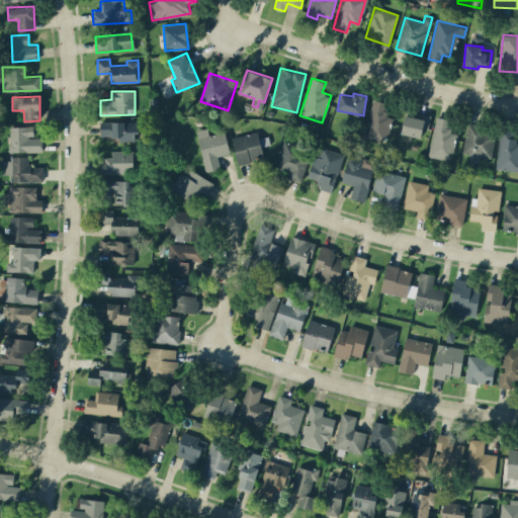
[(386,102),(371,99),(364,139),(385,143),(391,114),(384,113),(386,102)]
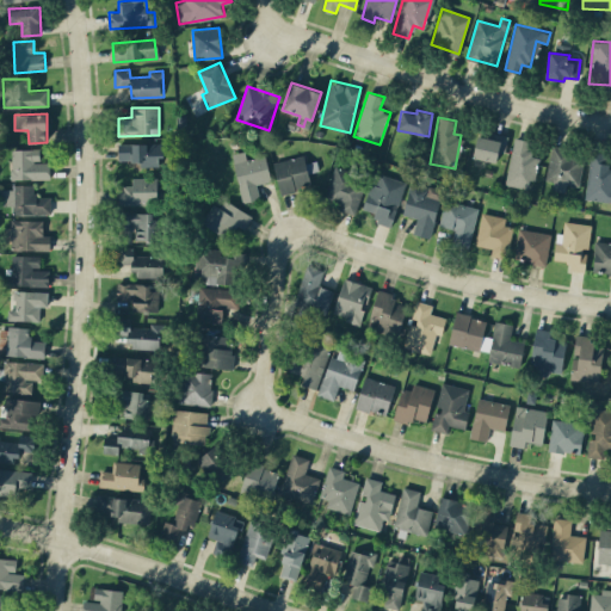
[(506,139),(479,131),(473,156),(500,164),(506,139)]
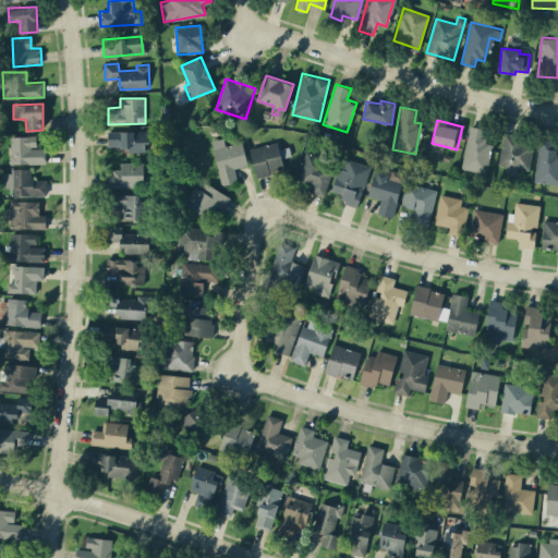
[(485,173),(492,145),(484,143),(487,129),(471,125),(461,168),(485,173)]
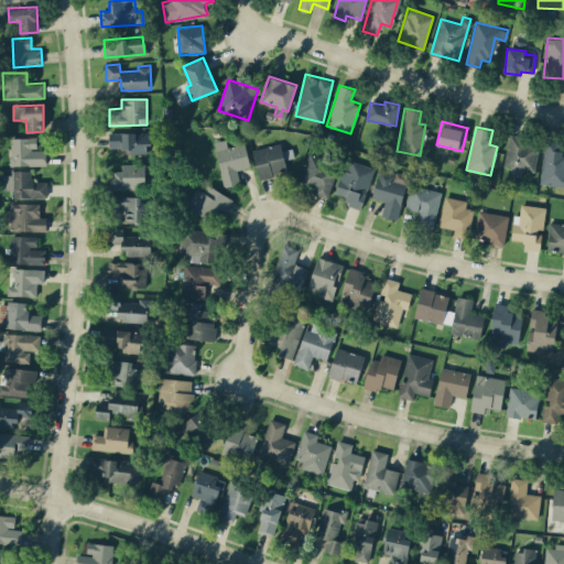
[(147,153),(147,143),(151,143),(151,131),(109,132),(109,149),(129,148),(129,153),(147,153)]
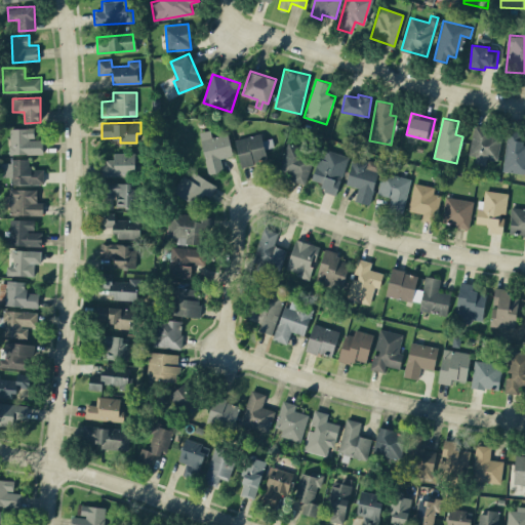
[(498,161),(501,129),(473,126),(470,155),(477,156),(476,159),(498,161)]
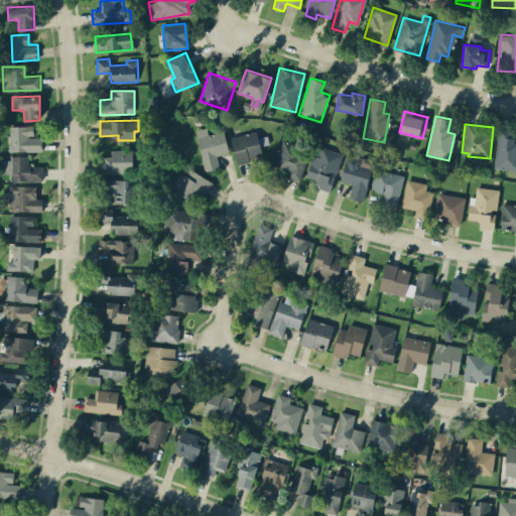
[(10,126),(10,151),(42,150),(42,136),(34,136),(33,125),(10,126)]
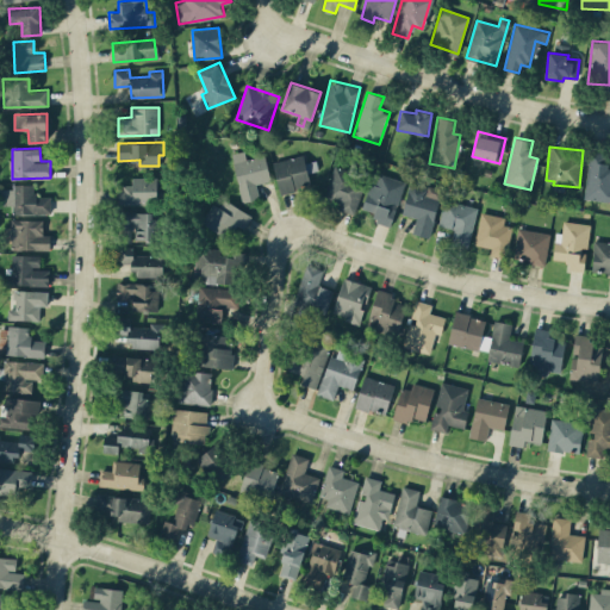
[(271,180),(265,154),(246,157),(244,150),(231,154),(242,203),(260,198),(256,184),(271,180)]
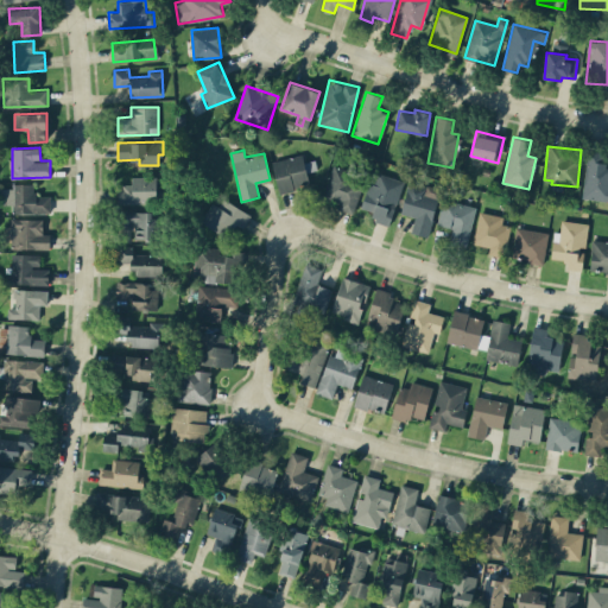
[(607,201),(607,168),(603,168),(606,152),(588,150),(582,198),(607,201)]
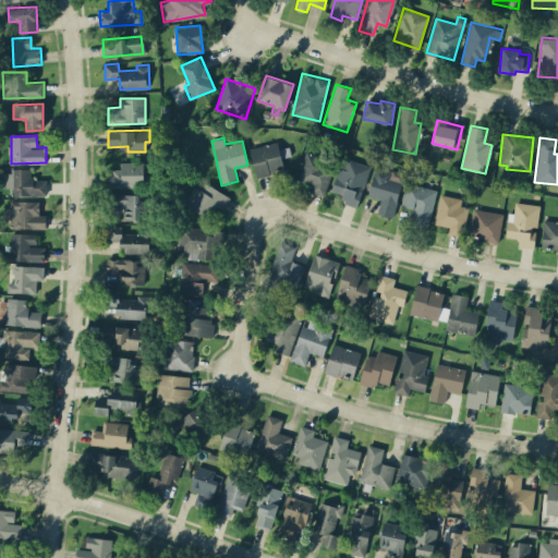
[(284,169),(277,141),(249,148),(256,177),(284,169)]
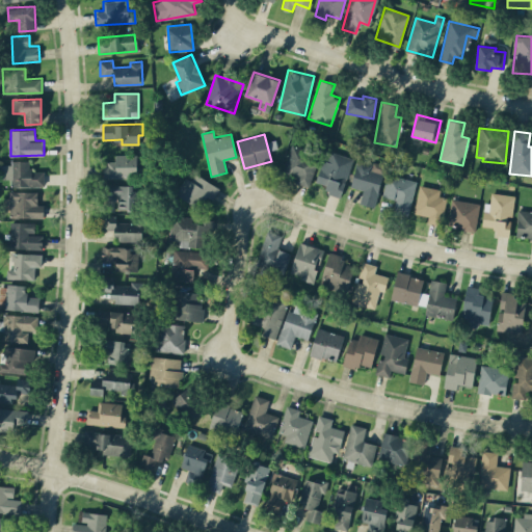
[(283,170),(297,177),(295,182),(308,186),(319,154),(292,144),(283,170)]
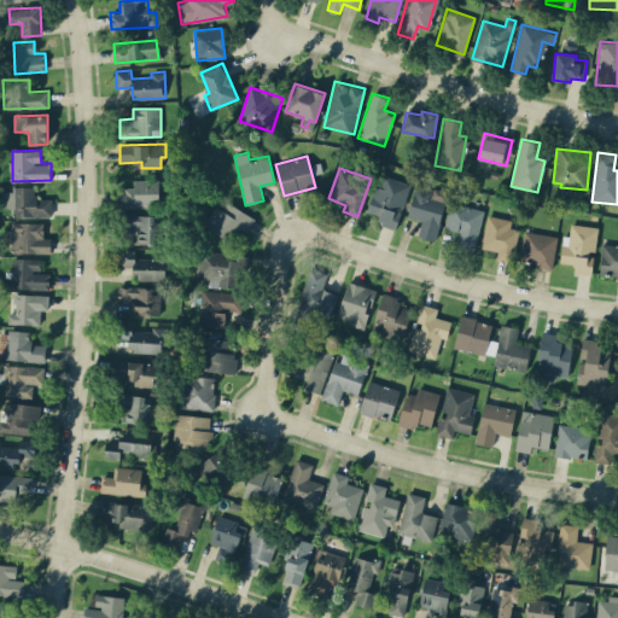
[(410,184),(384,175),(380,187),(375,185),(367,210),(380,215),(378,223),(395,229),(402,210),(410,184)]
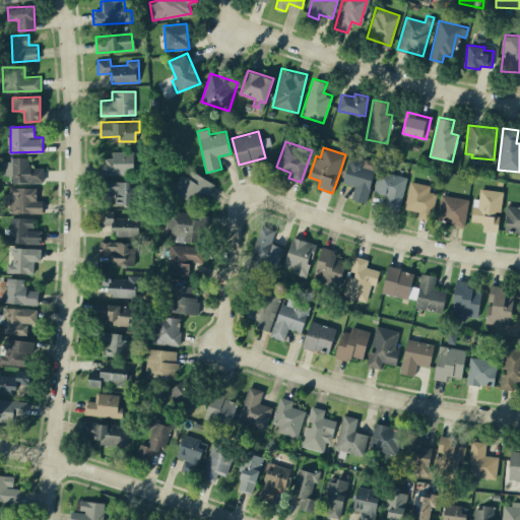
[(139,173),(139,151),(113,152),(113,157),(101,157),(101,175),(139,173)]
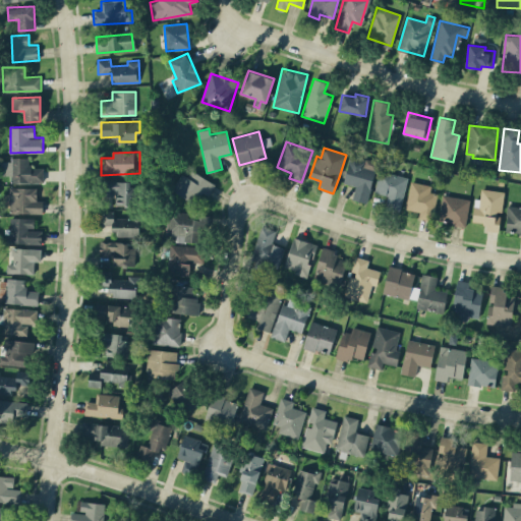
[(356,186),(352,199),(366,203),(378,162),(350,155),(343,182),(356,186)]
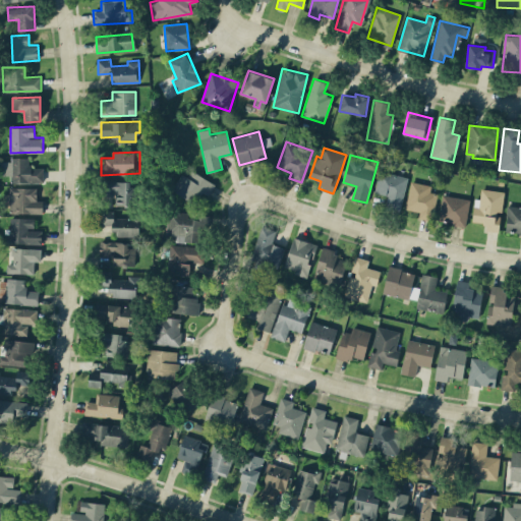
[(44,167),(30,167),(30,159),(3,158),(3,175),(11,175),(11,182),(44,182),(44,167)]
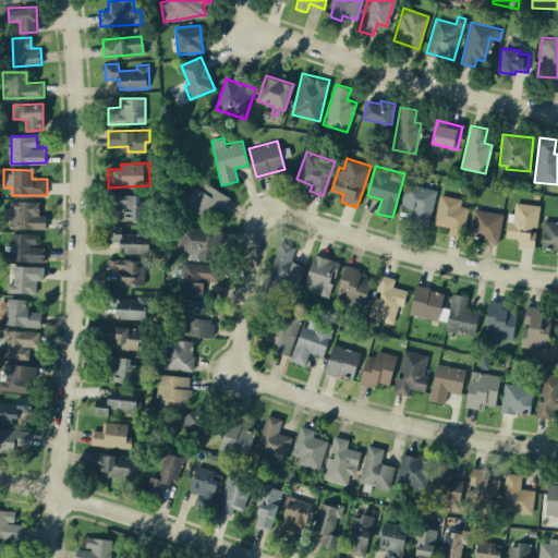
[(203,190),(195,185),(184,204),(215,221),(229,196),(207,183),(203,190)]
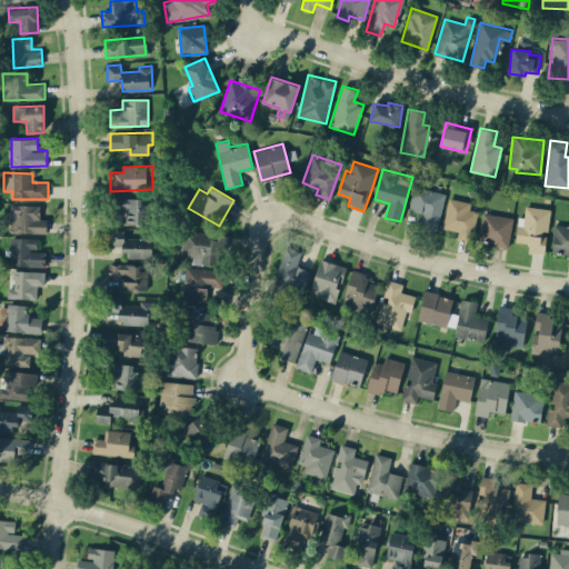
[(445,192),(413,187),(409,210),(423,213),(420,227),(437,230),(445,192)]
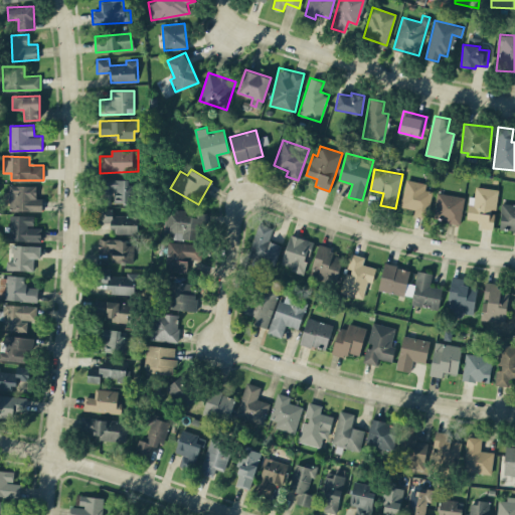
[(114,202),(134,203),(135,180),(104,179),(103,193),(114,193),(114,202)]
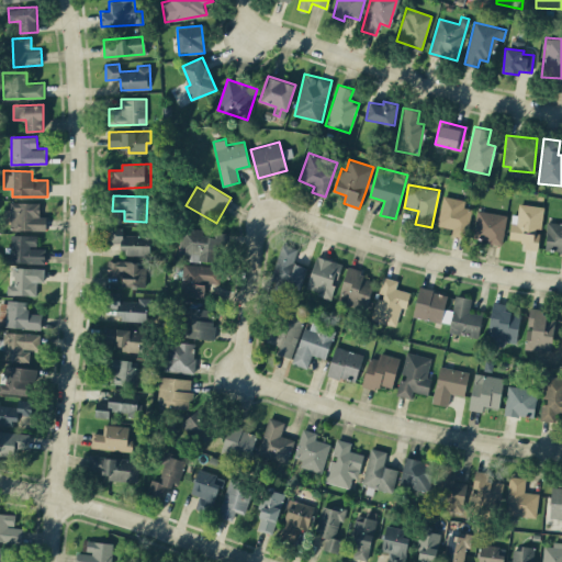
[(437,225),(452,228),(451,235),(465,238),(472,209),(463,206),(465,200),(444,195),(437,225)]
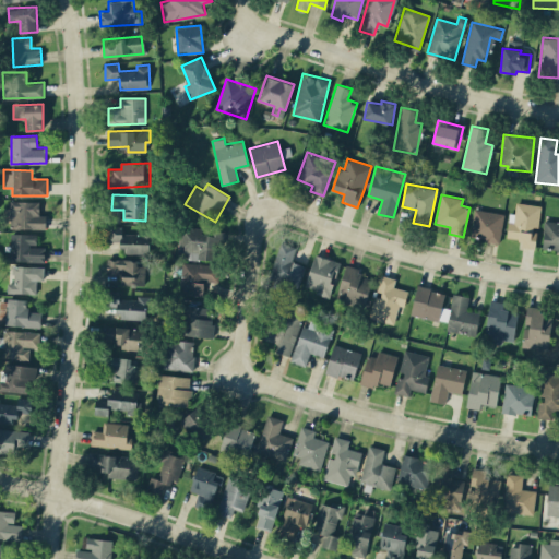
[(39,201),(11,200),(10,228),(46,228),(46,215),(39,215),(39,201)]
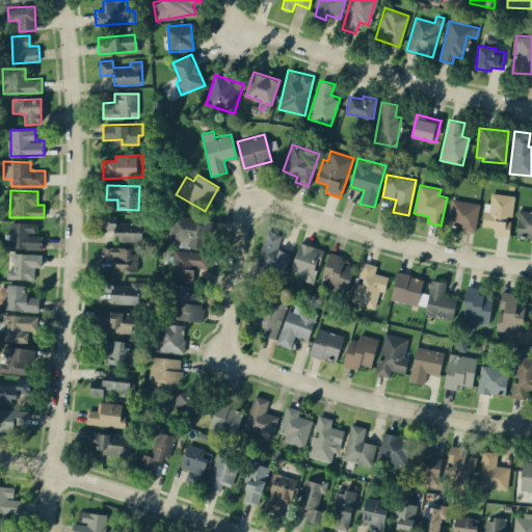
[(482,227),(497,228),(497,235),(509,237),(511,217),(513,217),(515,195),(491,193),(490,203),(484,203),(482,227)]
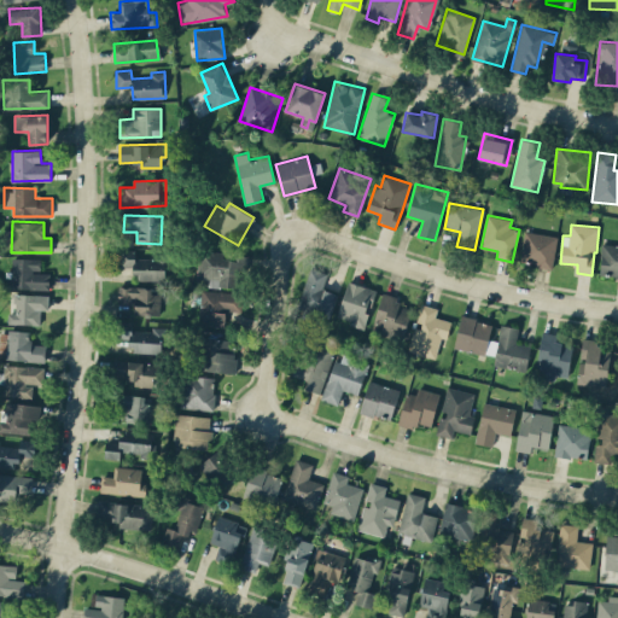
[(520,262),(552,268),(558,237),(525,231),(520,262)]
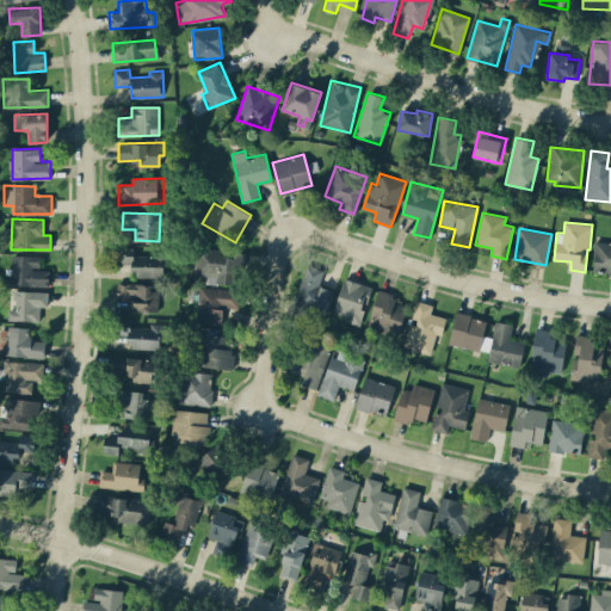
[(164,277),(164,254),(133,254),(133,247),(119,246),(118,263),(134,264),(133,277),(164,277)]
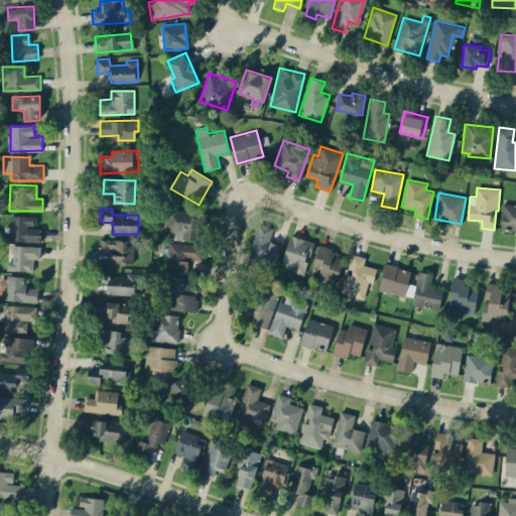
[(187,210),(166,209),(164,232),(174,233),(173,239),(200,241),(202,214),(187,212),(187,210)]
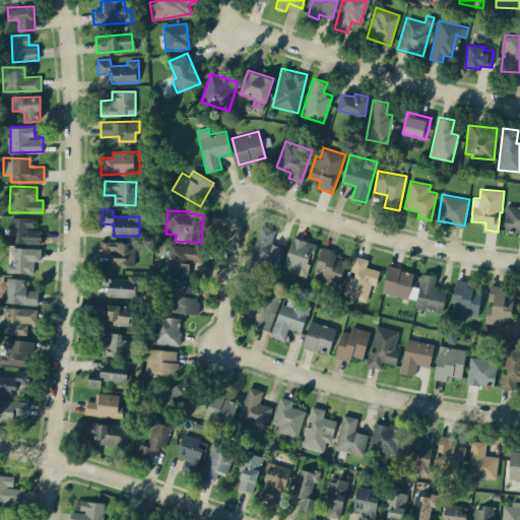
[(42,244),(42,229),(34,229),(35,217),(10,216),(9,243),(42,244)]
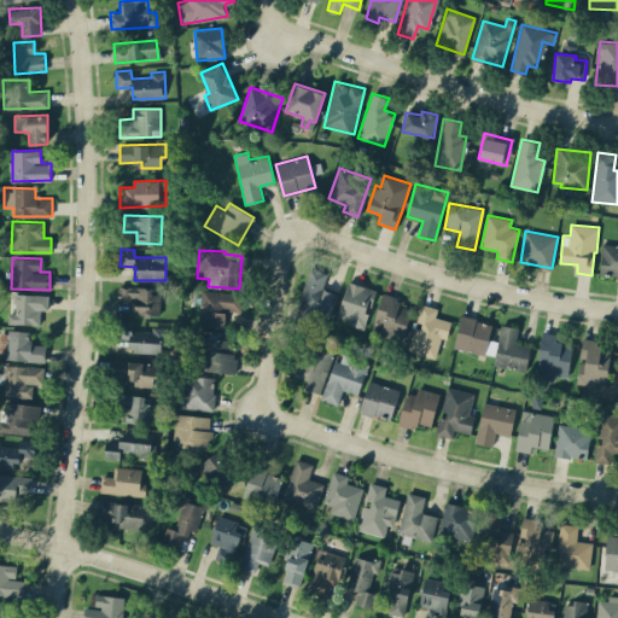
[(328,273),(310,267),(296,307),(330,319),(339,295),(322,289),(328,273)]
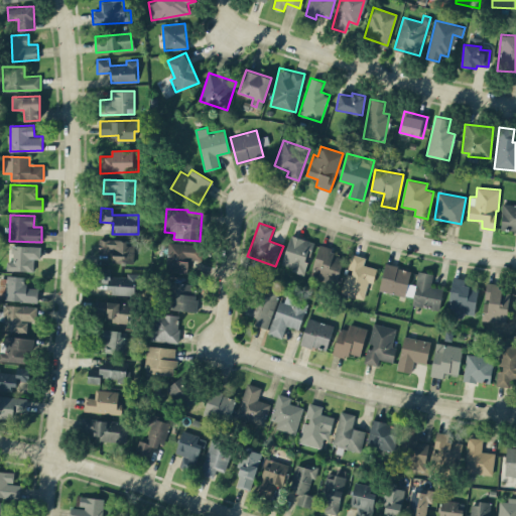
[(303,273),(314,242),(290,234),(280,265),(303,273)]
